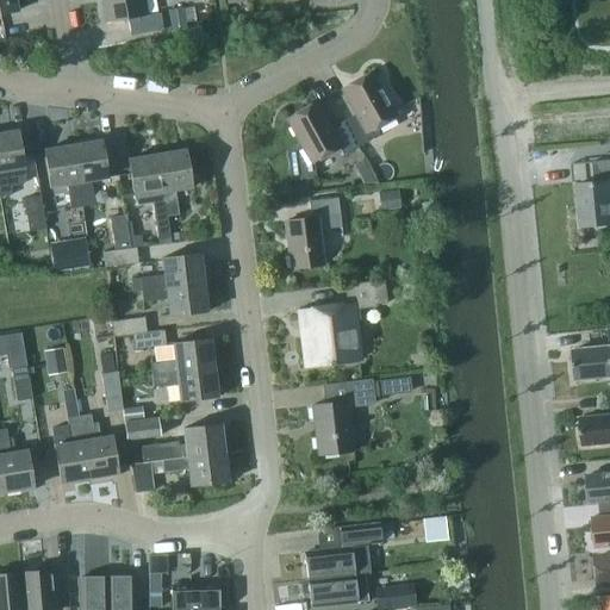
[(0,0),(0,13),(17,11),(13,0),(0,0)]
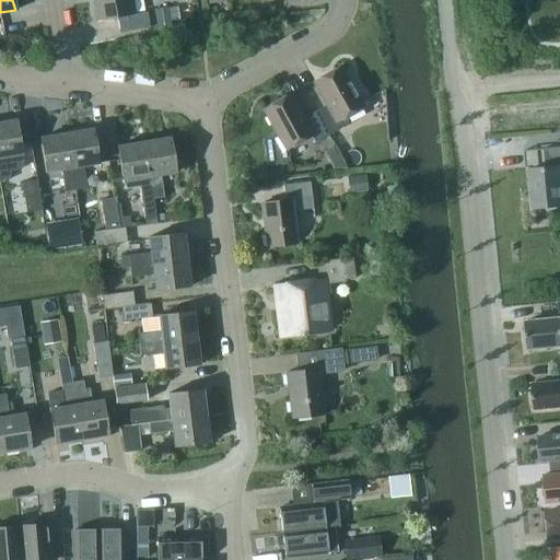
[(115,19),(118,34),(148,28),(146,13),(133,15),(130,0),(92,0),(96,22),(115,19)]
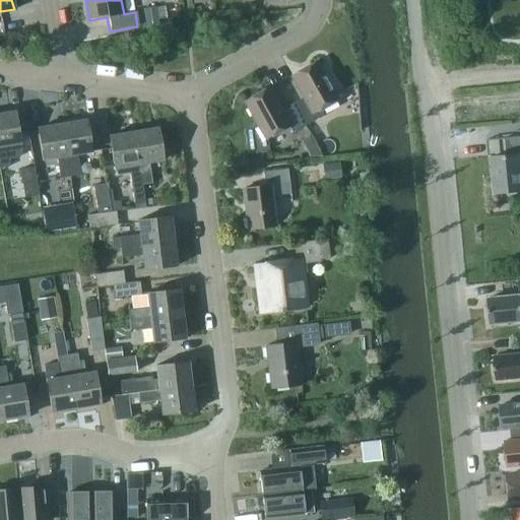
[(144,21),(157,18),(155,6),(142,8),(144,21)]
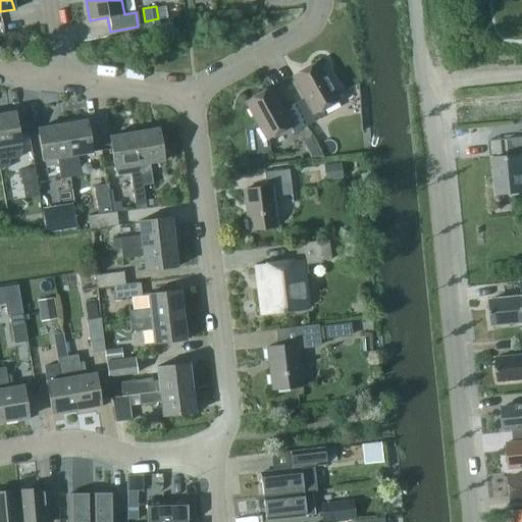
[(316,62),(290,76),(302,98),(291,103),(303,126),(323,115),(322,106),(335,99),(316,62)]
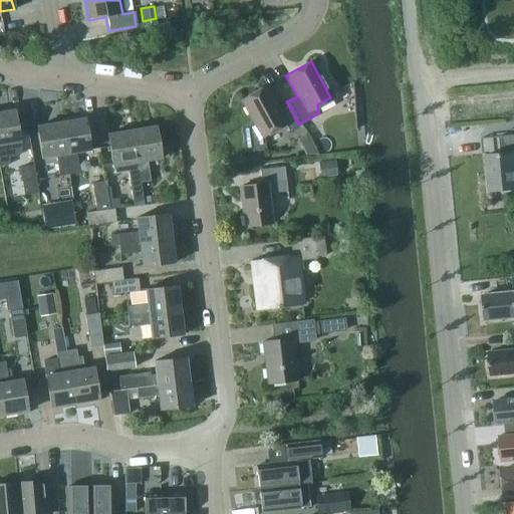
[(298,124),(286,101),(276,107),(265,85),(240,99),(251,119),(239,126),(242,151),(263,148),(262,135),(283,123),(287,131),(298,124)]
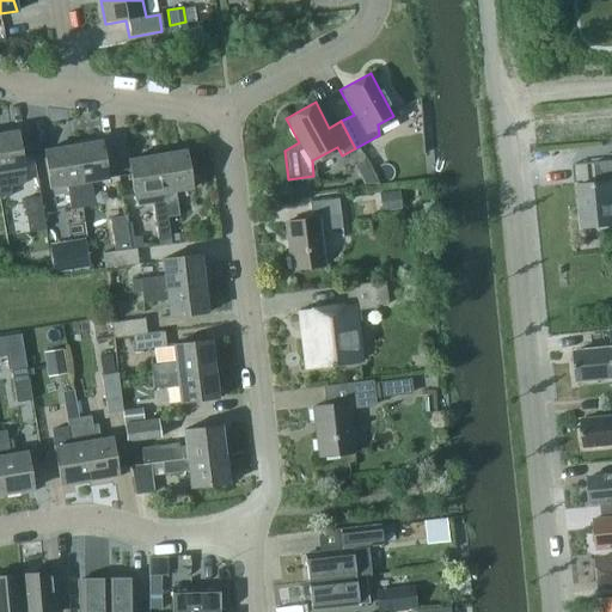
[(17,129),(0,132),(0,195),(11,194),(10,187),(23,184),(25,178),(17,129)]
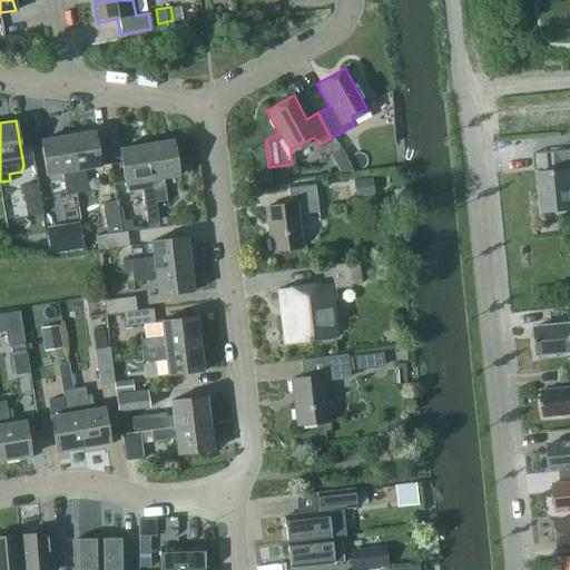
[(92,131),(67,135),(77,194),(87,192),(84,169),(98,167),(92,131)]
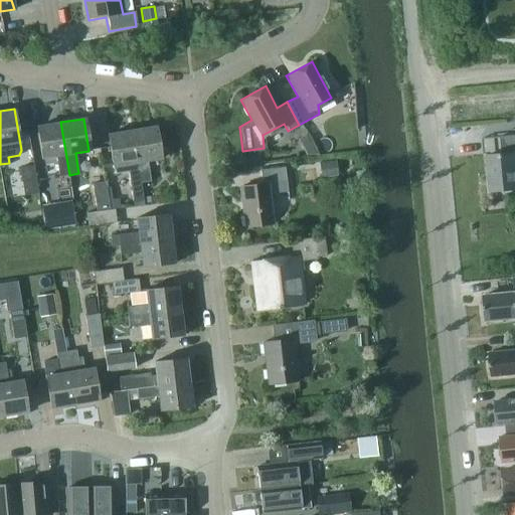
[(69,175),(60,122),(36,126),(41,158),(55,155),(58,176),(69,175)]
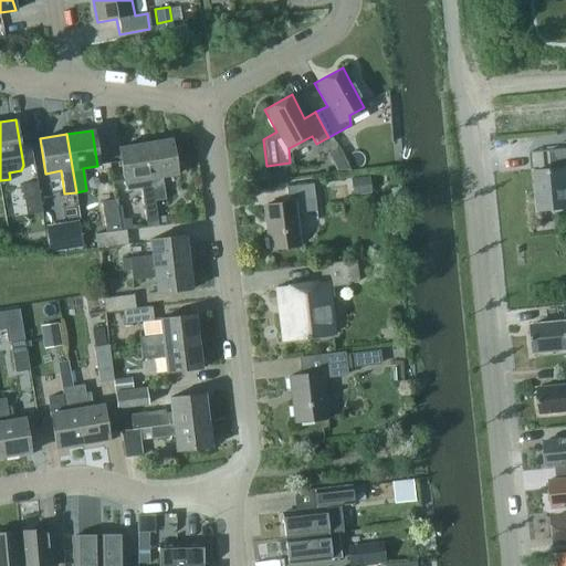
[(170,138),(144,143),(153,200),(164,199),(160,176),(176,174),(170,138)]
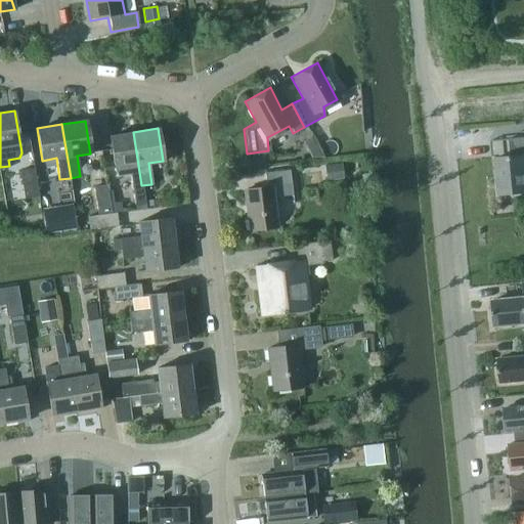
[(141,185),(133,132),(108,136),(116,177),(130,174),(135,207),(144,206),(141,185)]
